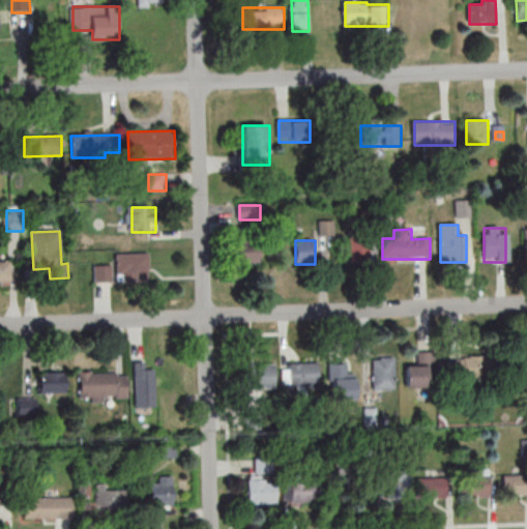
[(351,263),(371,263),(371,240),(351,240),(351,263)]
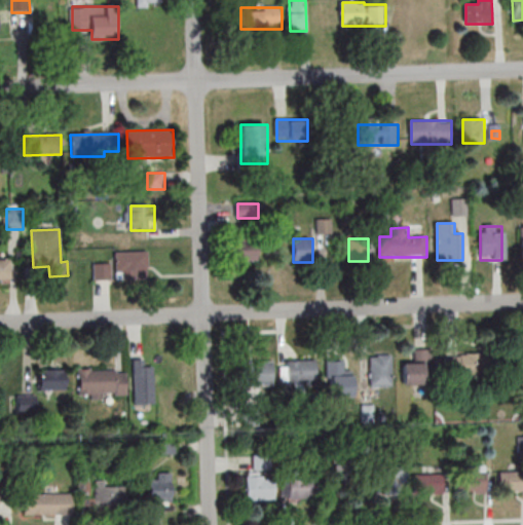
[(259,264),(259,245),(235,245),(235,264),(259,264)]
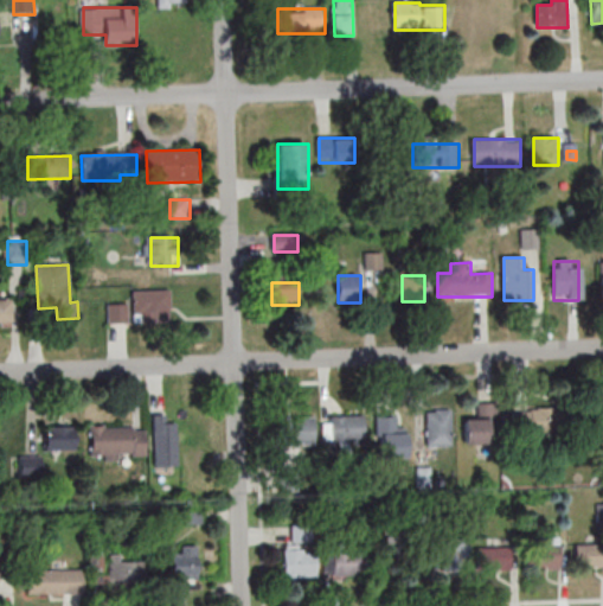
[(134,292),(166,291),(167,313),(134,314),(134,292)]
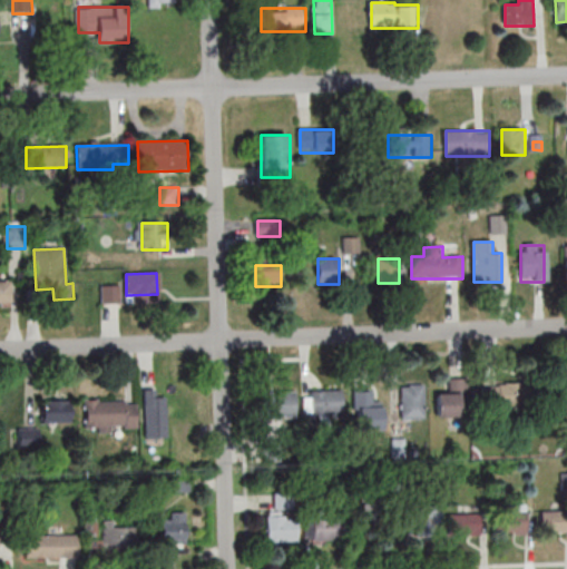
[(0,304),(12,305),(12,281),(0,280),(0,304)]
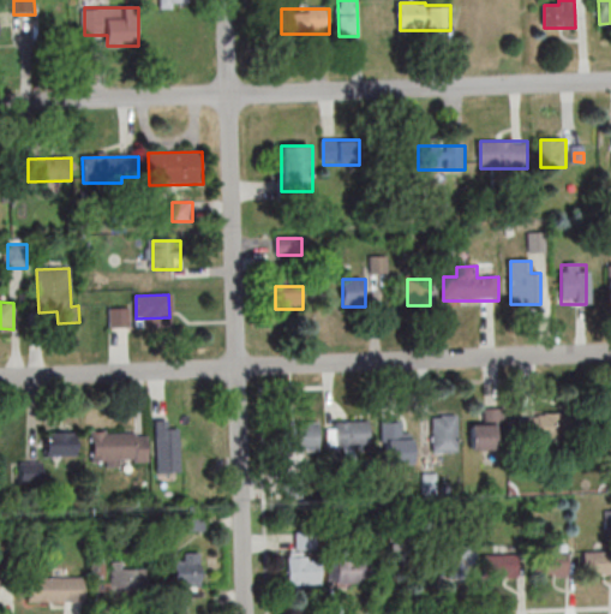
[(132,308),(112,308),(112,328),(132,328),(132,308)]
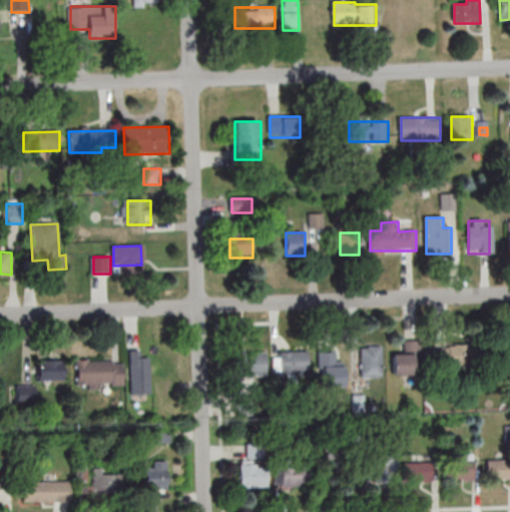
[(394,376),(420,376),(420,342),(405,342),(405,354),(394,354),(394,376)]
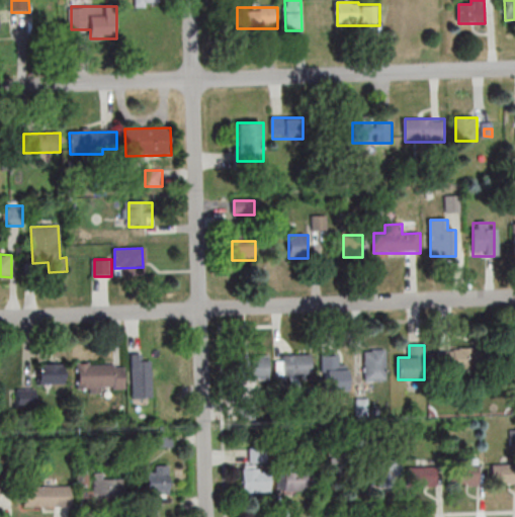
[(385,350),(364,350),(364,381),(385,381),(385,350)]
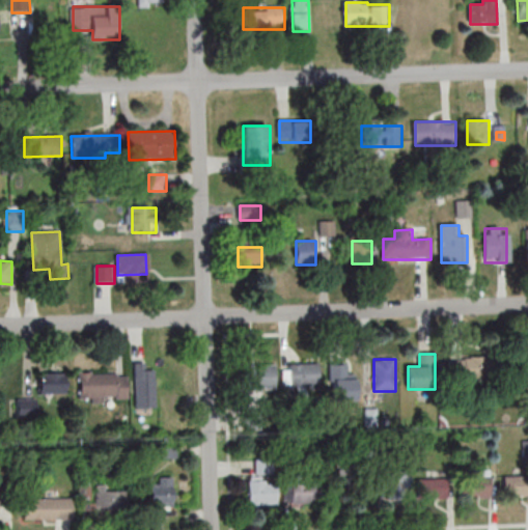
[(449,359),(449,382),(490,382),(490,359),(449,359)]
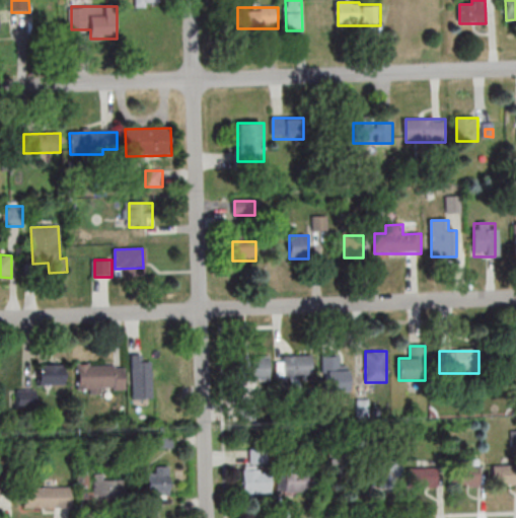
[(153,399),(153,356),(134,356),(134,399),(153,399)]
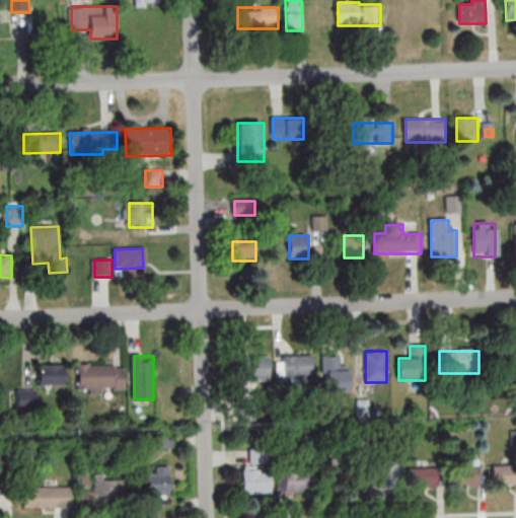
[(313,356),(278,356),(278,379),(313,379),(313,356)]
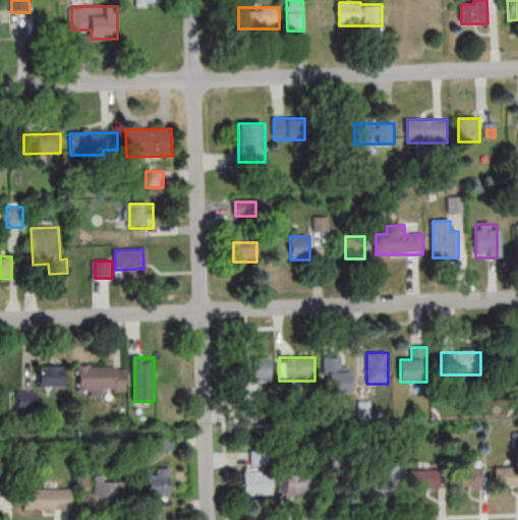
[(244,382),(272,382),(272,358),(244,358),(244,382)]
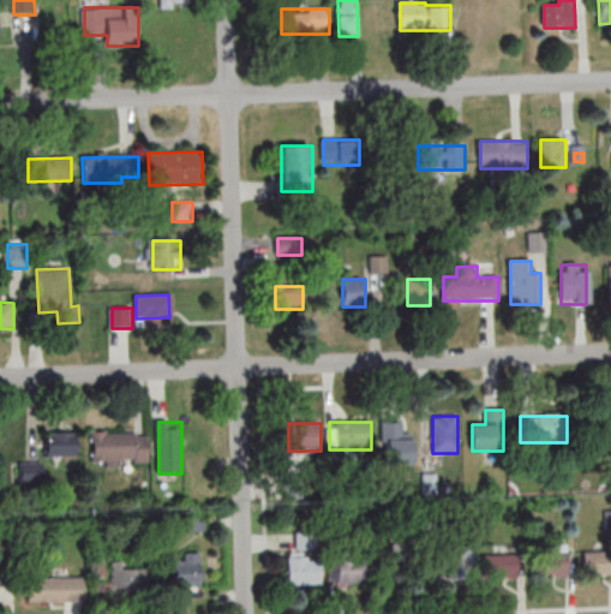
[(413,465),(413,435),(401,435),(401,423),(384,423),(384,465),(413,465)]
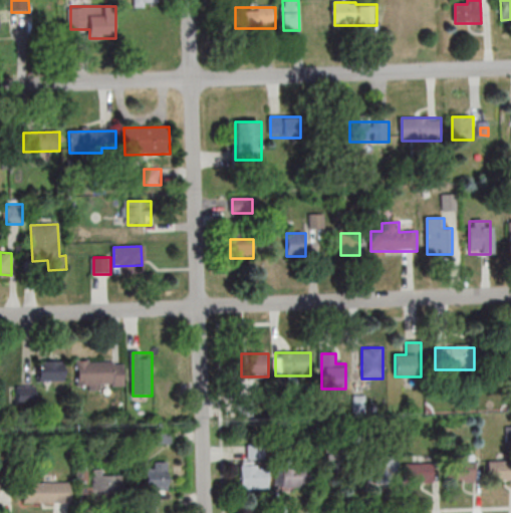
[(158,397),(176,397),(176,360),(165,360),(165,354),(158,354),(158,397)]
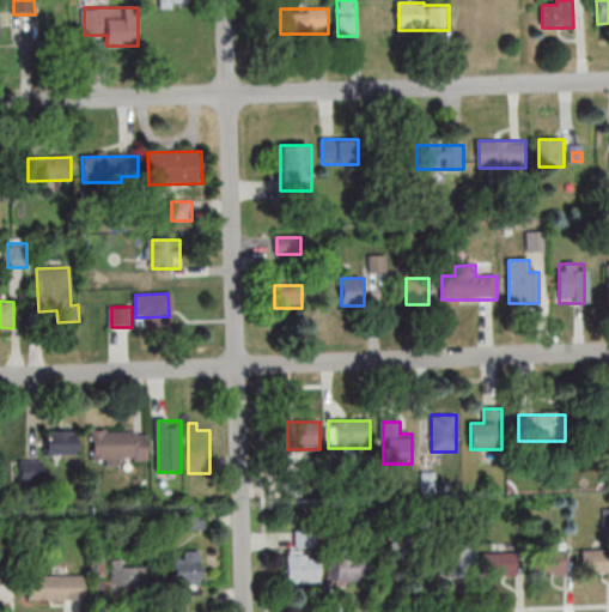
[(78,432),(47,432),(47,456),(78,456),(78,432)]
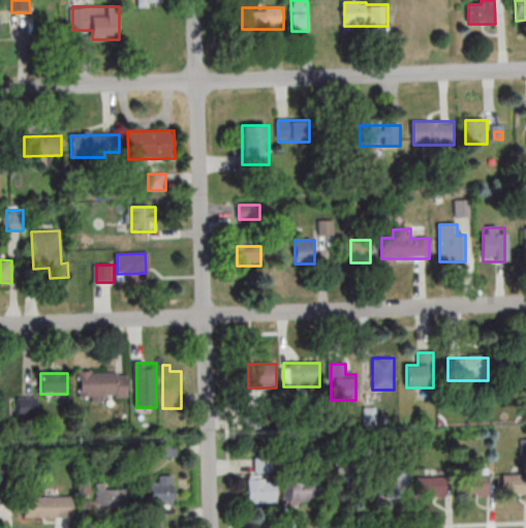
[(81,400),(128,400),(128,373),(81,373),(81,400)]
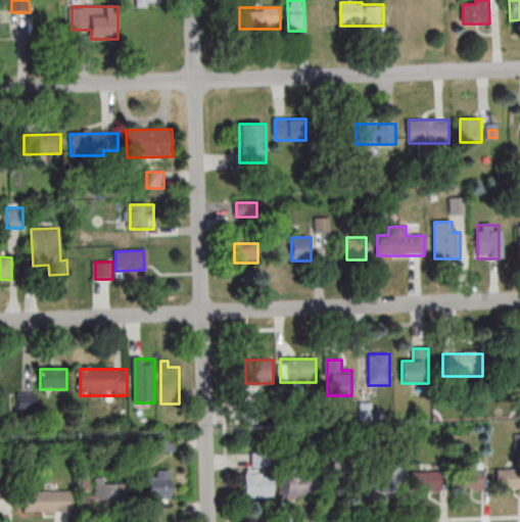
[(37,409),(38,393),(18,393),(18,408),(37,409)]
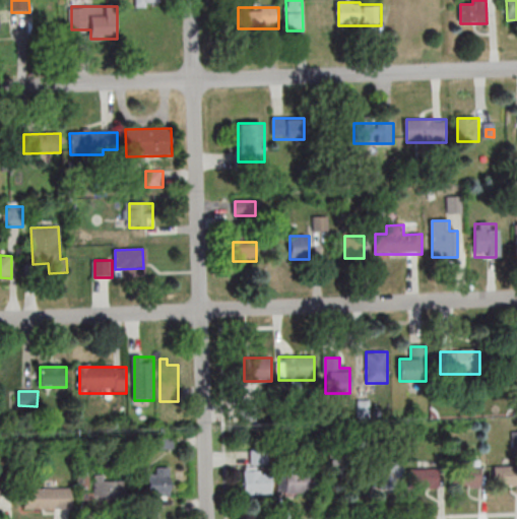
[(494,467),(516,466),(516,487),(495,487),(494,467)]
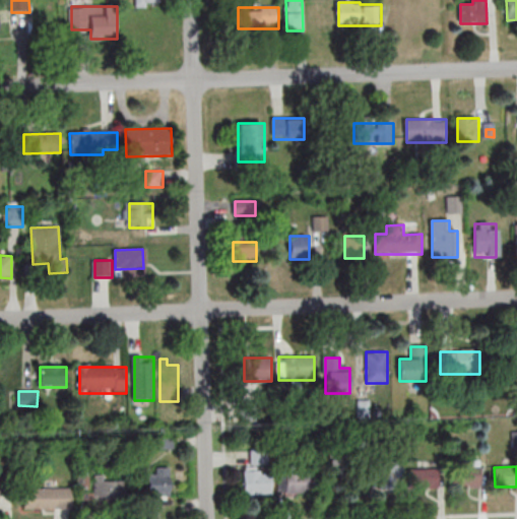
[(148,500),(171,500),(171,468),(148,468),(148,500)]
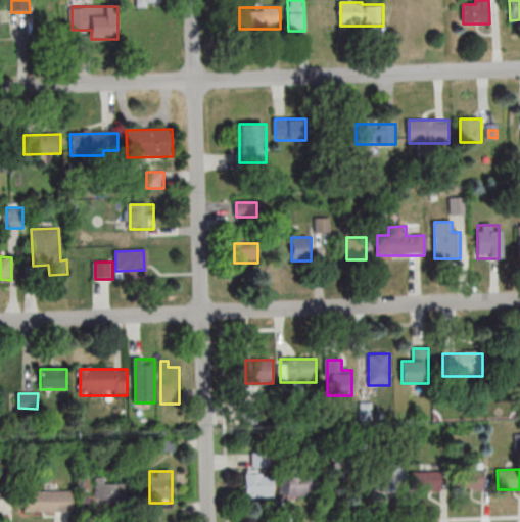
[(455,472),(483,471),(483,490),(455,491),(455,472)]
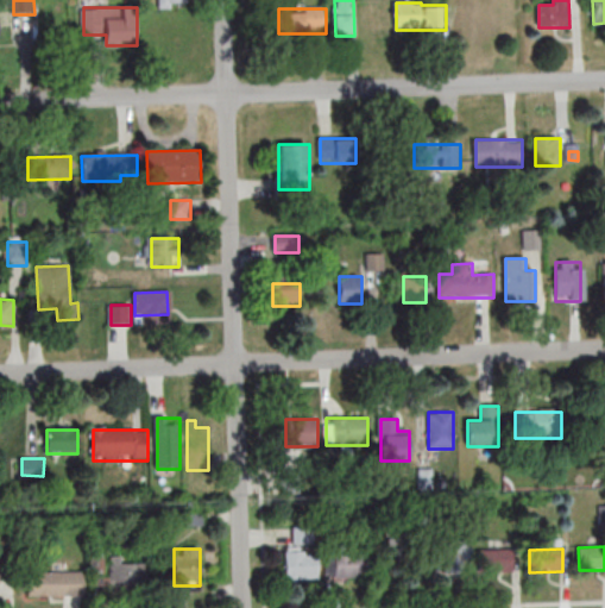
[(479,551),(512,550),(512,572),(480,574),(479,551)]
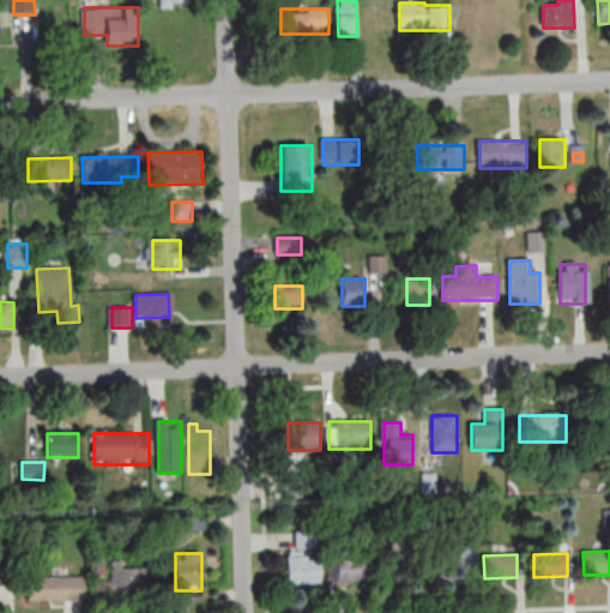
[(287,557),(307,557),(307,560),(320,560),(321,583),(288,584),(287,557)]
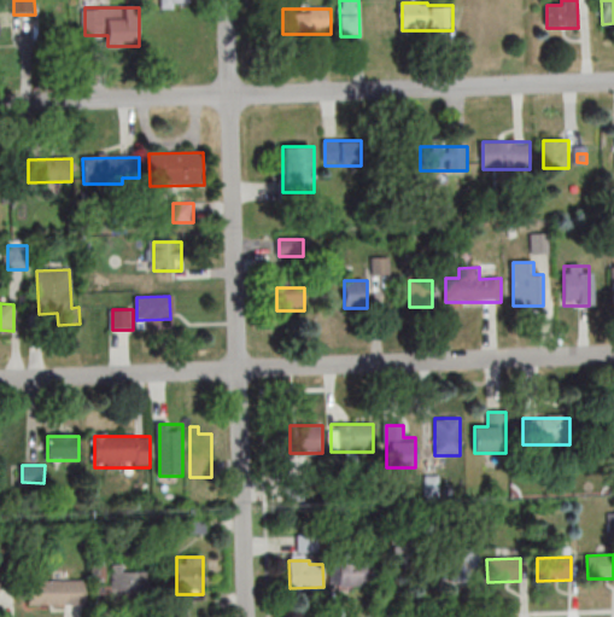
[(339,563),(373,562),(373,586),(340,586),(339,563)]
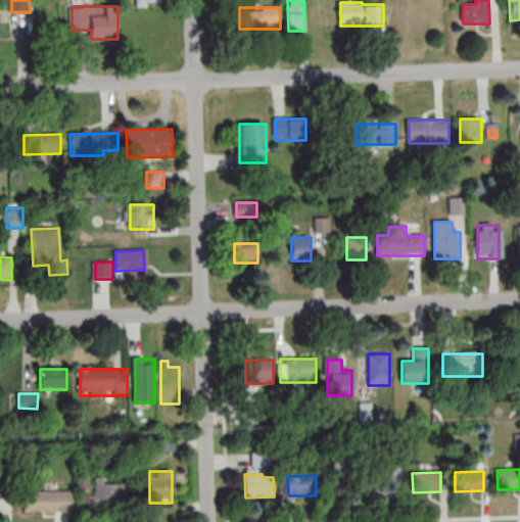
[(80,504),(128,503),(127,480),(94,480),(94,479),(79,479),(80,504)]
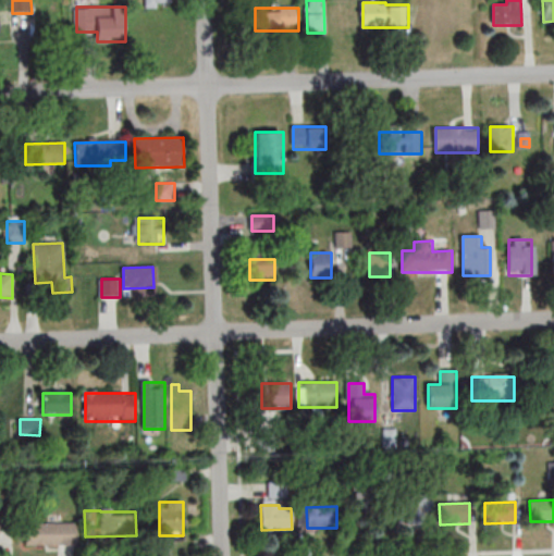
[(27,524),(27,546),(78,546),(78,524),(27,524)]
